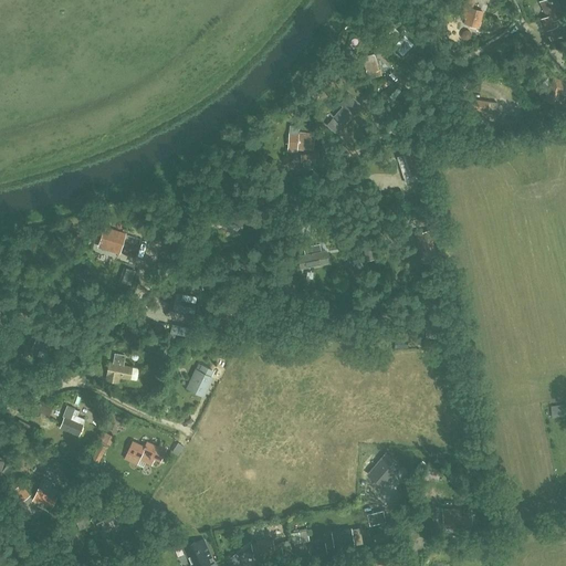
[(463,13),(462,17),(467,18),(464,23),(479,27),(483,11),(472,8),(473,4),(474,0),(467,0),(465,2),(463,13)]
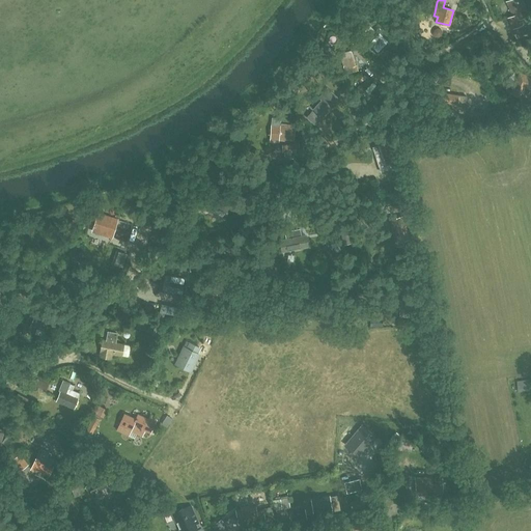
[(522,0),(509,0),(507,1),(514,16),(509,18),(513,28),(523,24),(521,18),(527,15),(528,17),(529,16),(522,0)]
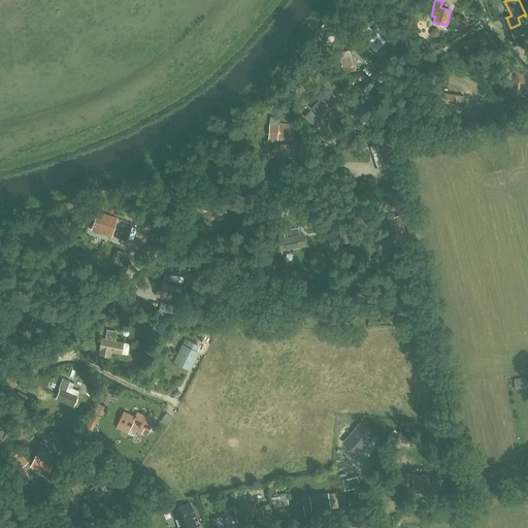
[(369,36),(363,42),(372,51),(371,52),(372,52),(375,55),(381,50),(380,48),(384,44),(385,45),(390,41),(378,30),(370,38),(369,36)]
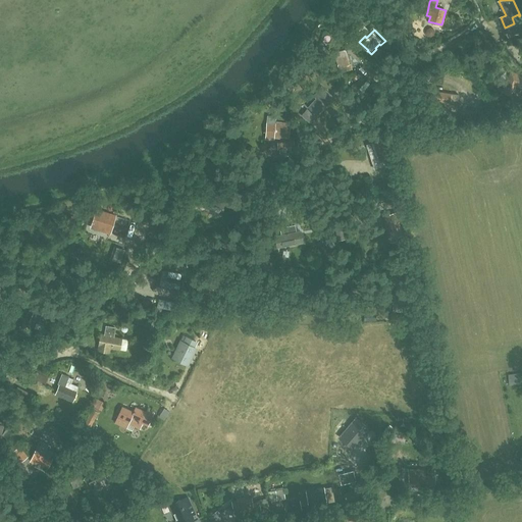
[(346,52),(335,54),(341,72),(351,70),(346,52)]
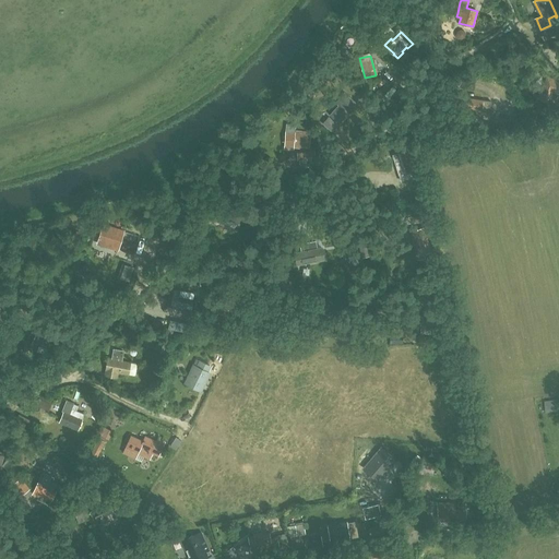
[(547,100),(556,104),(558,95),(558,82),(548,79),(547,78),(544,87),(539,98),(547,100)]
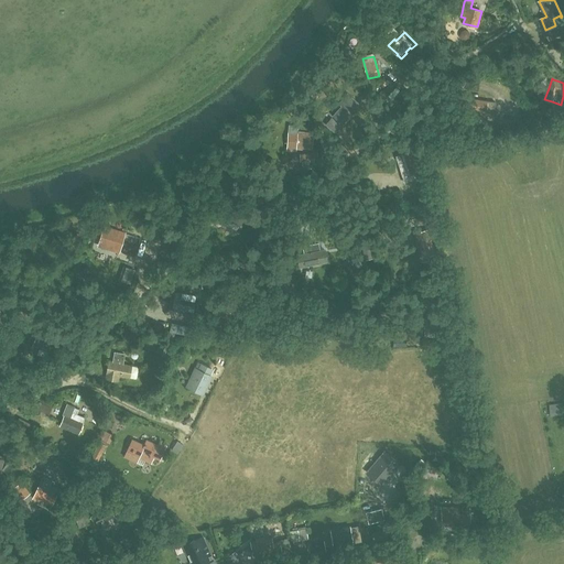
[(343,106),(334,116),(343,125),(360,106),(347,93),(338,102),(343,106)]
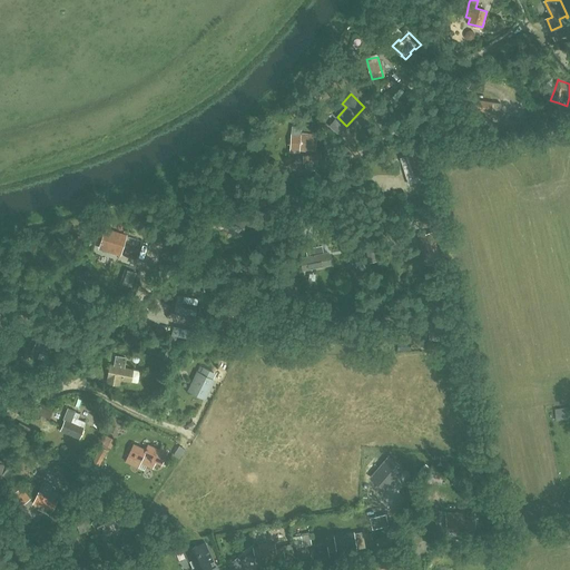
[(490,117),(492,102),(474,100),(472,109),(484,111),(483,117),(490,117)]
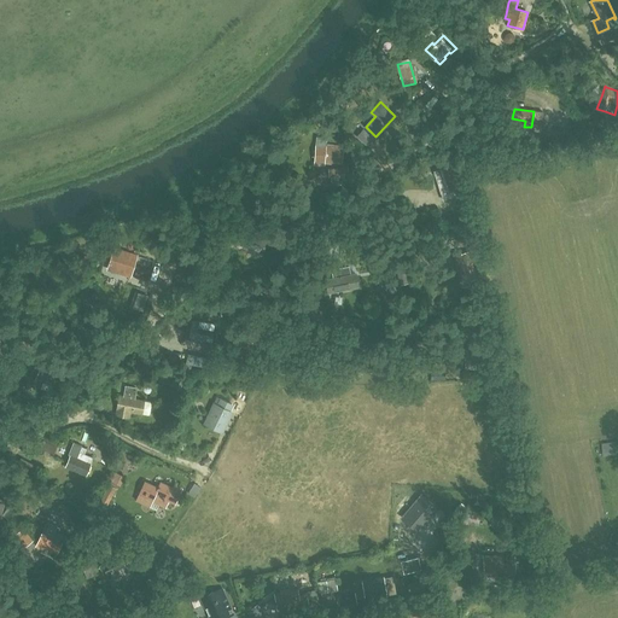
[(315,163),(324,163),(325,159),(342,161),(342,151),(342,146),(325,145),(326,139),(316,138),(316,145),(315,163)]
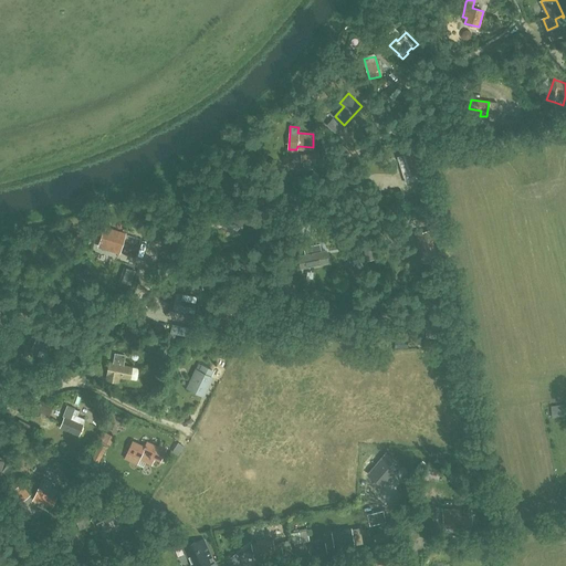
[(413,153),(398,157),(407,184),(417,180),(416,175),(420,174),(413,153)]
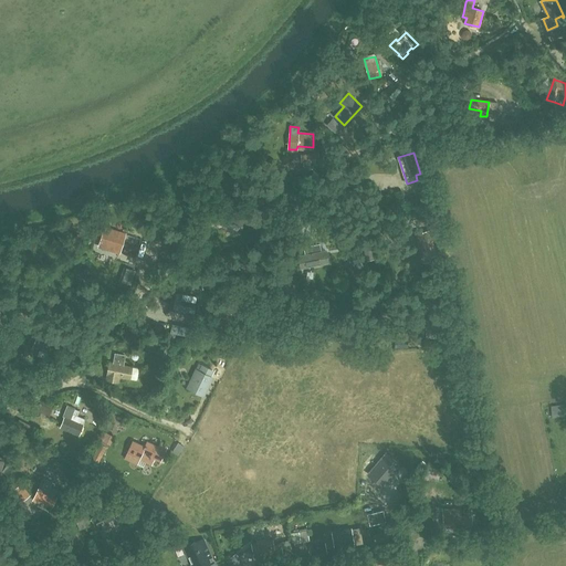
[(318,161),(318,155),(302,156),(302,163),(304,163),(305,170),(315,170),(315,163),(318,161)]
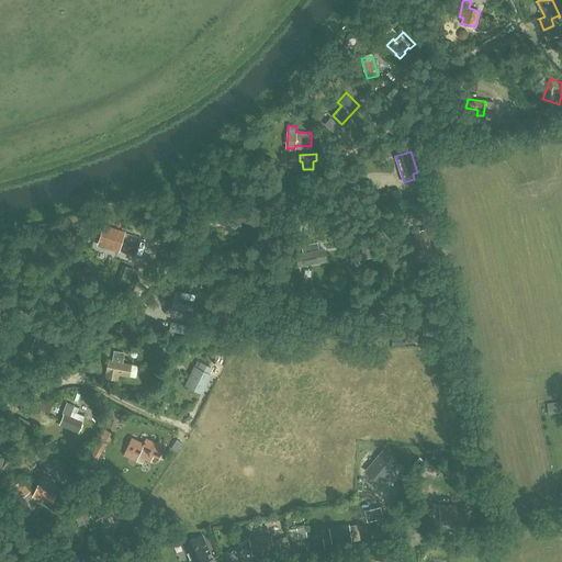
[(420,197),(418,187),(408,189),(409,194),(403,195),(405,201),(420,197)]
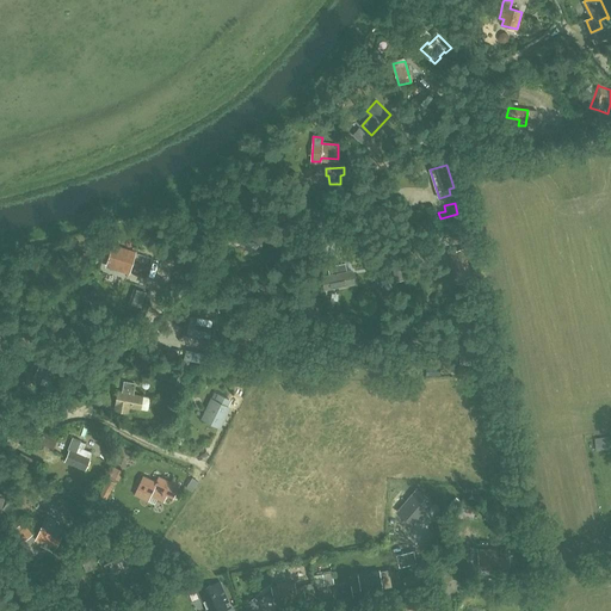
[(460,235),(450,236),(451,245),(461,244),(460,235)]
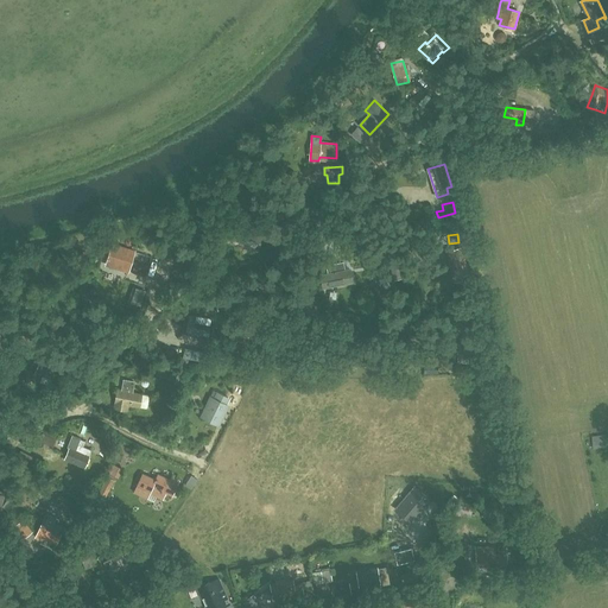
[(350,252),(360,247),(358,242),(347,247),(350,252)]
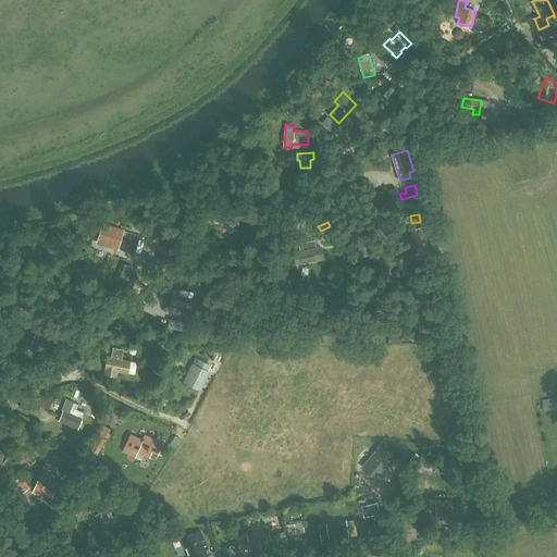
[(118,246),(123,230),(102,224),(98,238),(99,238),(97,242),(118,248),(118,246)]
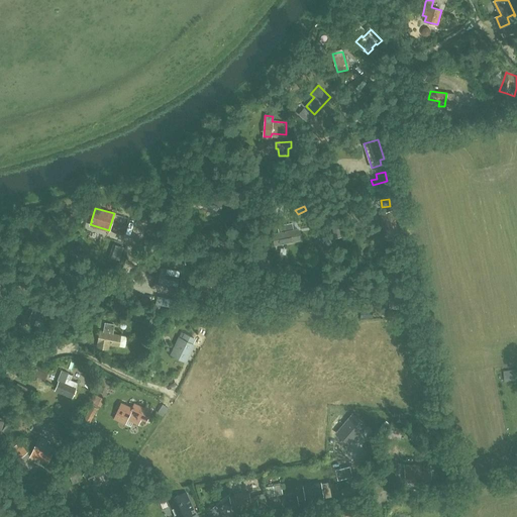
[(385,235),(398,233),(395,222),(393,210),(381,213),(385,235)]
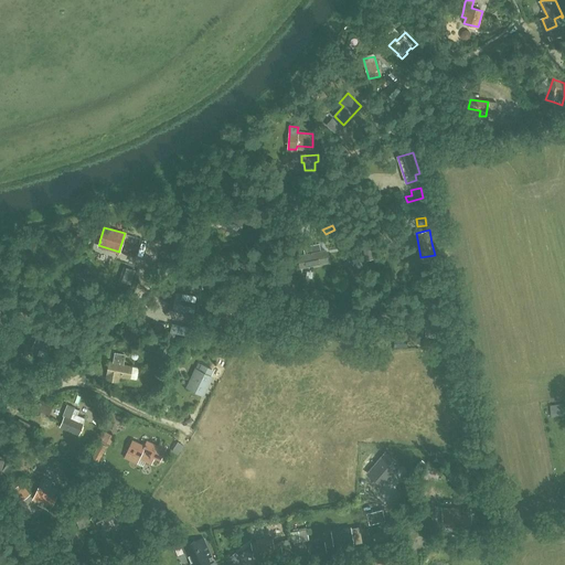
[(305,254),(298,256),(300,267),(327,262),(324,251),(320,252),(319,244),(304,247),(305,254)]
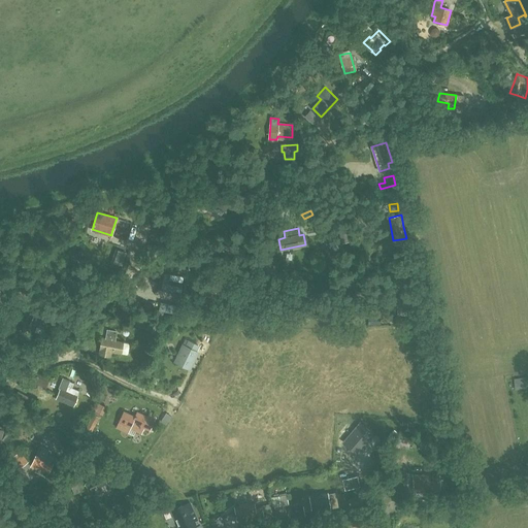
[(325,233),(327,239),(328,251),(334,250),(331,232),(325,233)]
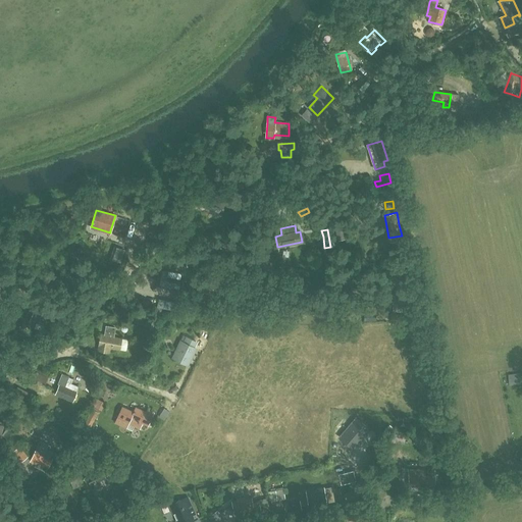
[(157,230),(147,235),(150,242),(160,239),(157,230)]
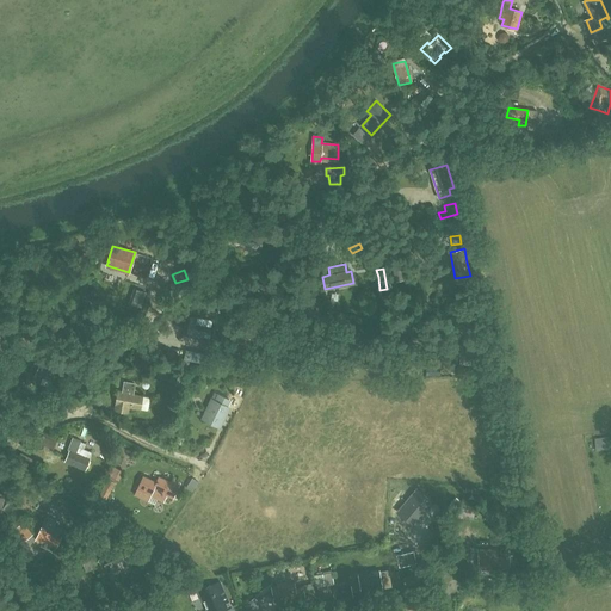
[(195,325),(196,318),(186,316),(183,334),(208,339),(210,328),(195,325)]
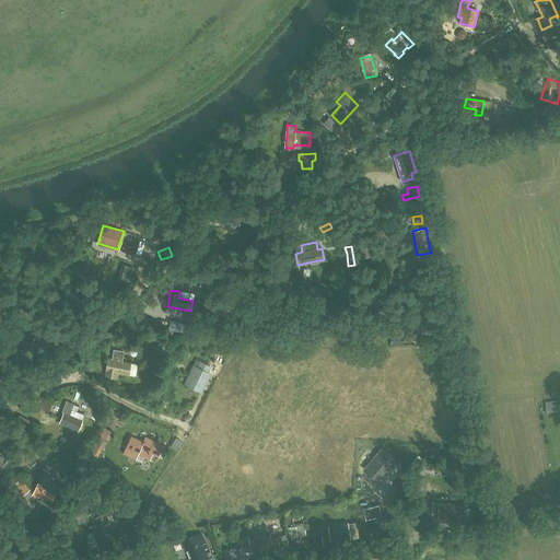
[(301,313),(295,311),(291,322),(298,323),(301,313)]
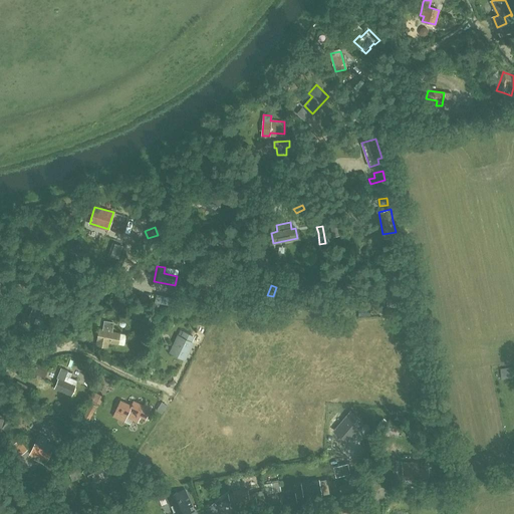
[(174,297),(156,294),(155,302),(172,305),(174,297)]
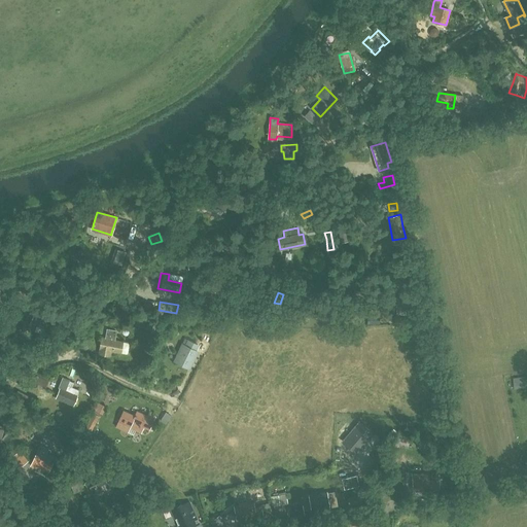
[(54,319),(35,312),(30,322),(49,330),(54,319)]
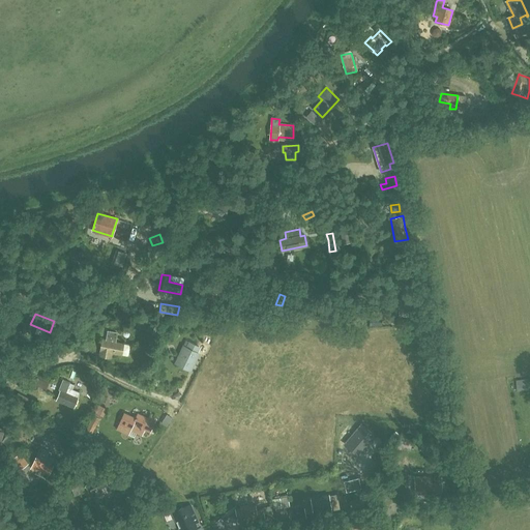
[(209,320),(204,318),(201,325),(206,327),(209,320)]
